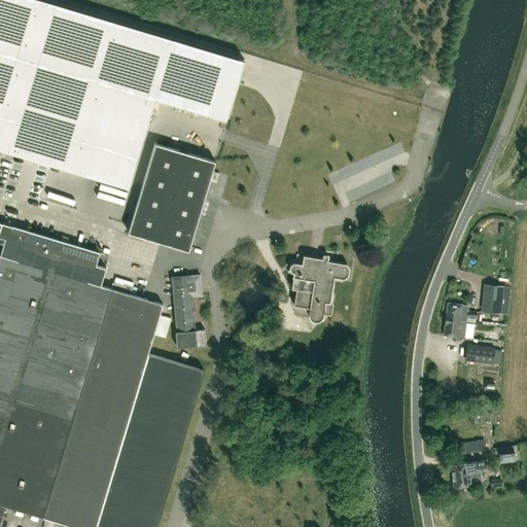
[(44,0),(0,0),(0,150),(129,189),(155,99),(226,120),(244,60),(174,38),(44,0)]
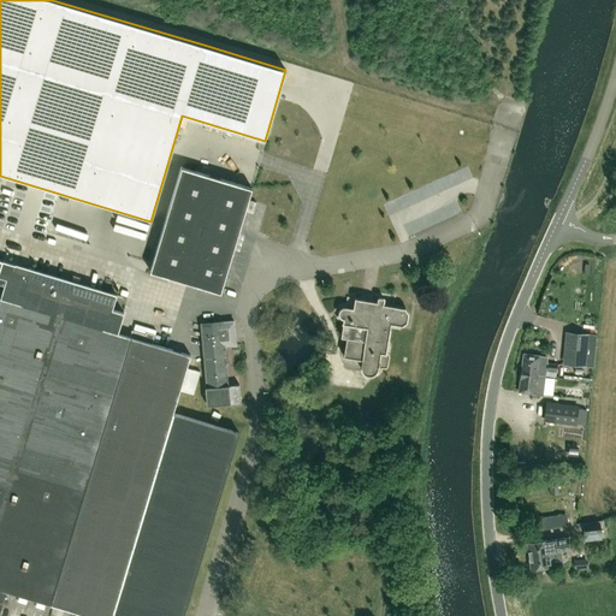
[(208,152),(211,134),(201,132),(199,150),(208,152)]
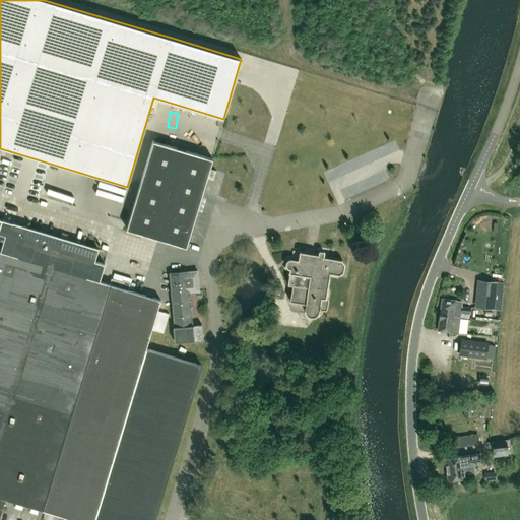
[(152,140),(126,229),(186,247),(212,158),(152,140)]
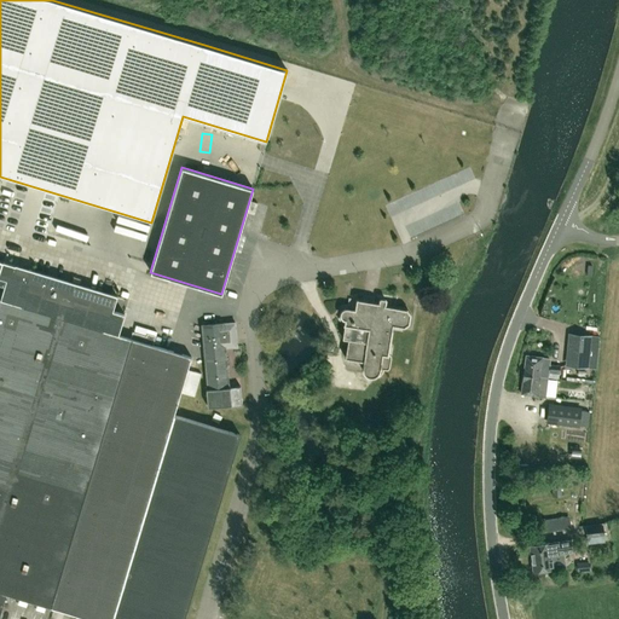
[(0,615),(6,595),(84,618),(185,618),(241,437),(174,417),(181,392),(194,395),(201,374),(189,369),(192,359),(152,347),(155,336),(148,334),(146,336),(133,331),(129,340),(117,336),(123,314),(113,311),(117,296),(0,260),(0,615)]
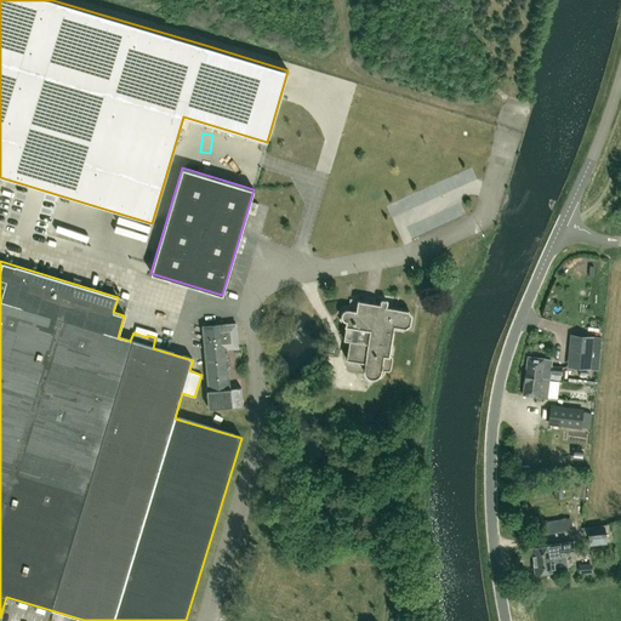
[(375,379),(376,377),(379,376),(380,374),(381,372),(381,371),(383,357),(388,358),(394,328),(405,329),(410,325),(411,315),(408,312),(386,308),(387,302),(386,301),(382,301),(381,301),(380,305),(358,301),(355,312),(347,311),(346,311),(345,311),(343,312),(342,312),(342,313),(341,314),(341,315),(341,317),(341,318),(342,319),(343,320),(345,322),(346,322),(346,326),(343,340),(349,341),(346,360),(365,363),(364,368),(364,370),(364,371),(364,374),(365,375),(365,376),(366,377),(368,377),(370,379),(371,379),(372,379),(374,379),(375,379)]
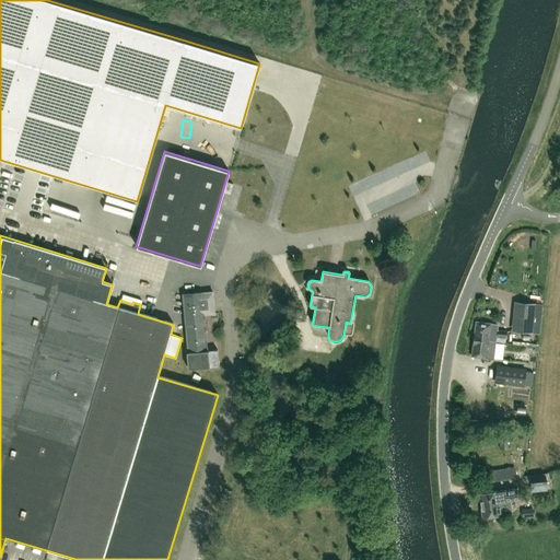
[(187,357),(188,369),(219,366),(218,349),(207,350),(203,315),(216,314),(213,291),(183,293),(188,357),(187,357)]
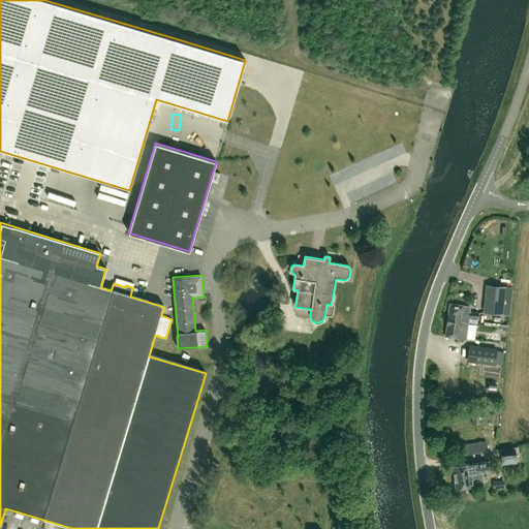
[(504,286),(486,285),(483,312),(502,314),(504,286)]
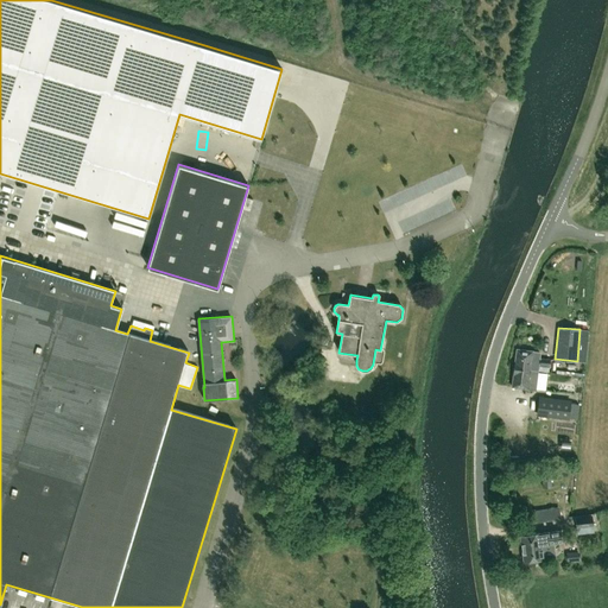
[(514,368),(538,372),(538,371),(532,369),(532,363),(537,363),(537,360),(533,359),(534,352),(517,349),(514,368)]
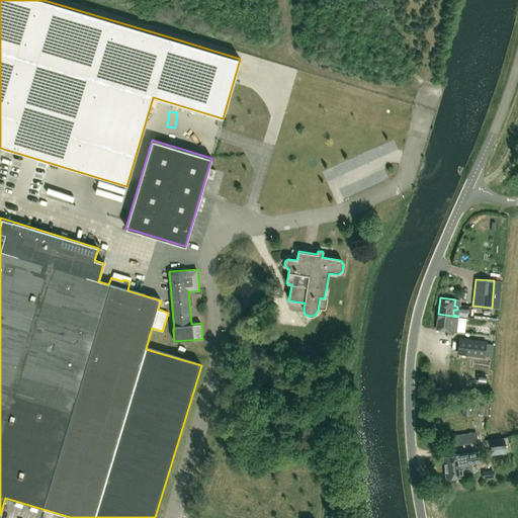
[(458,317),(438,314),(436,330),(450,332),(456,332),(458,317)]
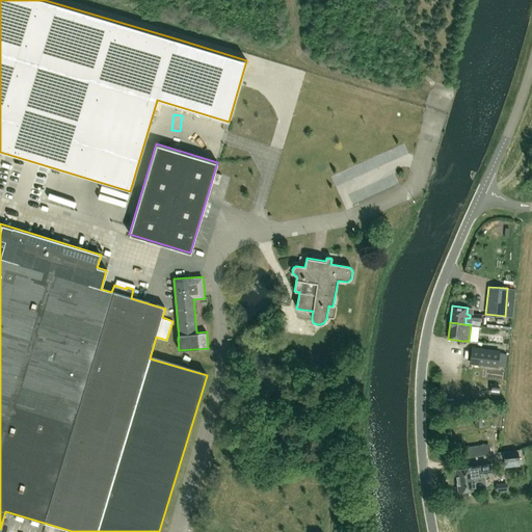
[(469,364),(498,367),(498,365),(505,366),(507,353),(500,352),(500,350),(471,346),(469,364)]
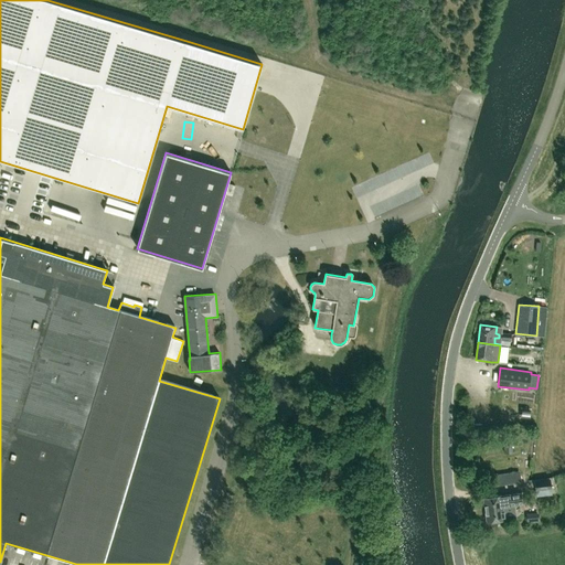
[(528,435),(504,436),(504,454),(513,452),(512,443),(528,441),(528,435)]
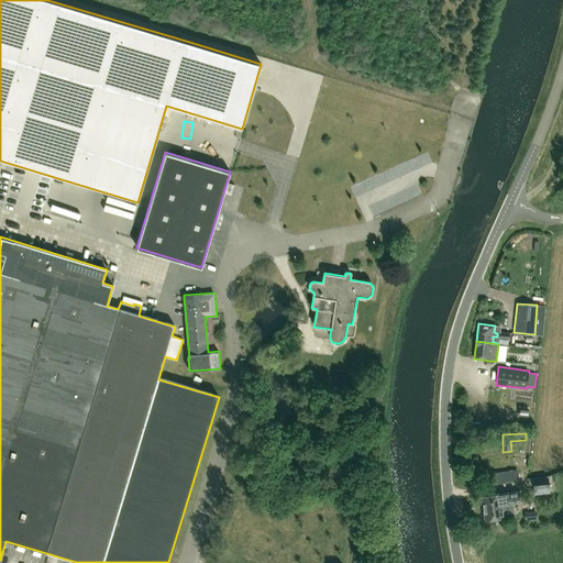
[(533,479),(534,492),(551,488),(549,476),(533,479)]
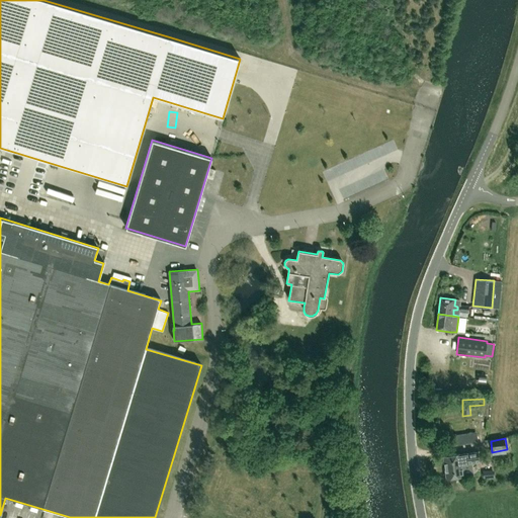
[(446,479),(463,476),(461,464),(481,462),(479,452),(443,457),(446,479)]
